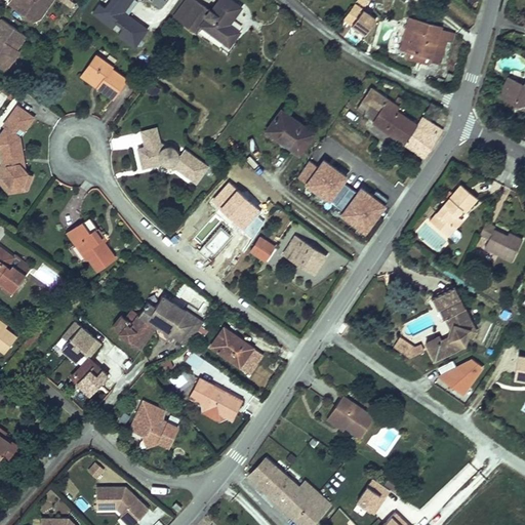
[(14,0),(13,0),(9,6),(31,23),(42,8),(46,10),(54,0),(19,0),(18,2),(14,0)]
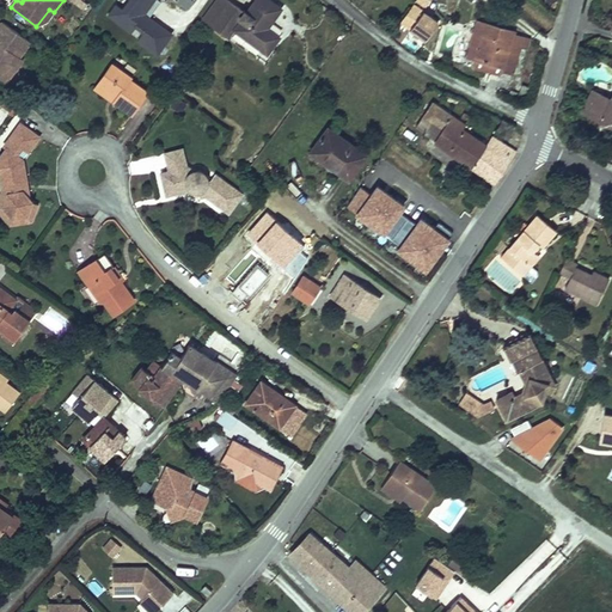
[(151,17),(163,0),(161,0),(130,0),(124,8),(117,4),(110,13),(118,19),(122,14),(136,25),(146,31),(139,40),(158,54),(173,34),(151,17)]
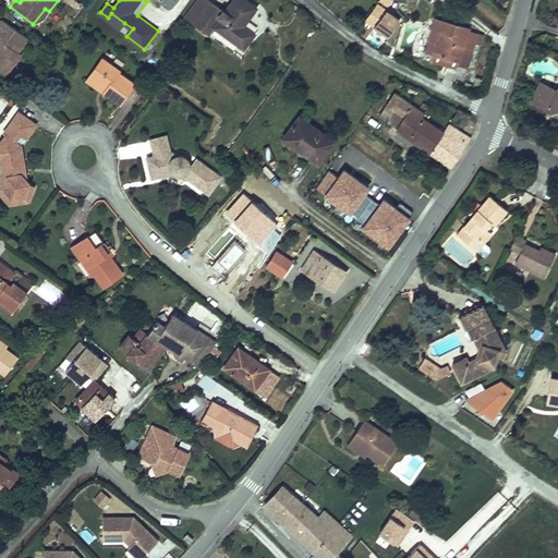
[(199,25),(216,1),(214,0),(203,0),(191,19),(199,25)]
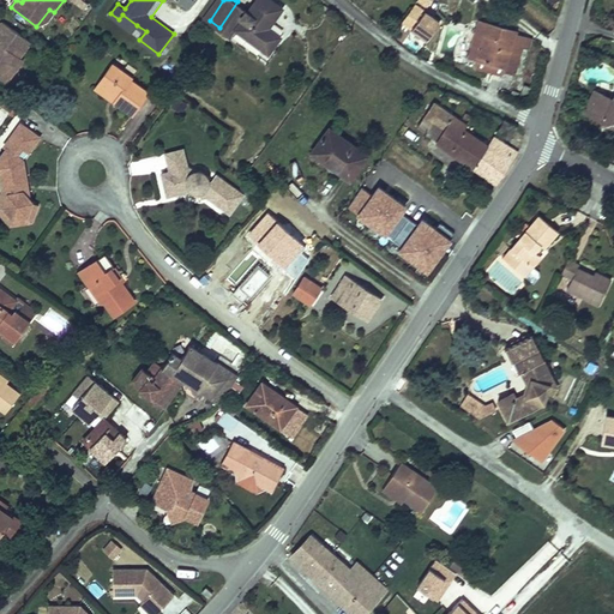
[(238,41),(245,30),(276,53),(286,38),(274,29),(287,11),(272,0),(266,0),(257,16),(238,1),(220,28),(238,41)]
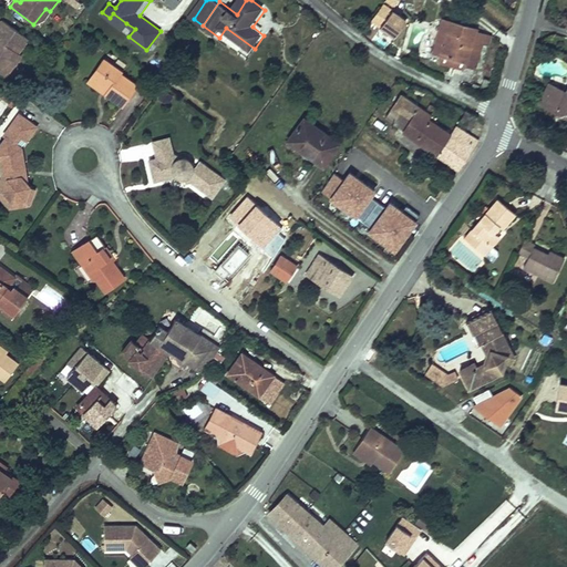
[(384,4),(373,20),(397,37),(408,20),(384,4)]
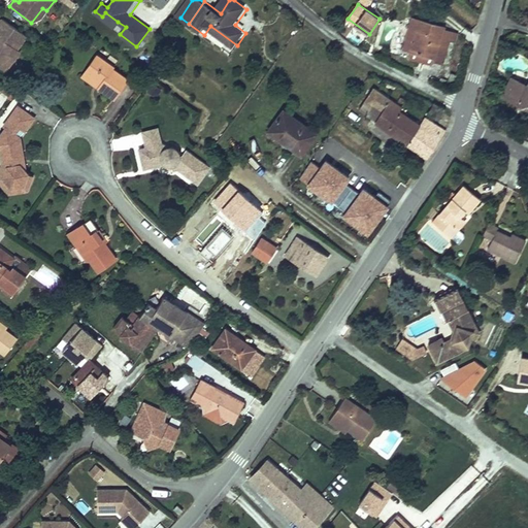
[(31,23),(40,20),(46,10),(42,8),(31,23)]
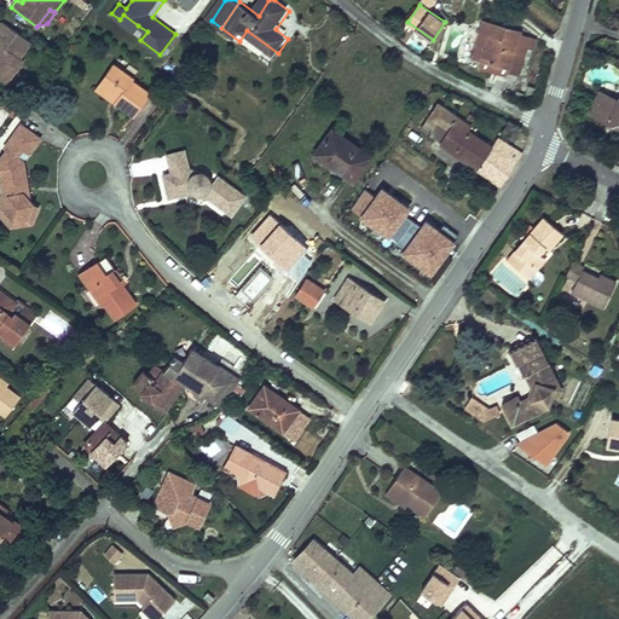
[(138,25),(123,15),(120,19),(134,30),(138,25)]
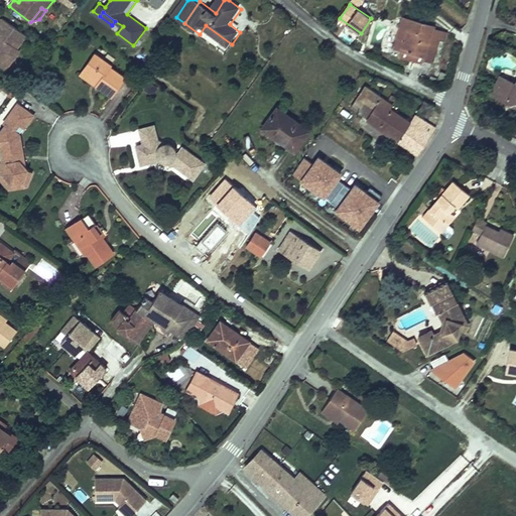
[(436,29),(402,18),(392,47),(400,50),(397,58),(421,67),(423,61),(435,66),(442,41),(447,42),(449,36),(435,31),(436,29)]
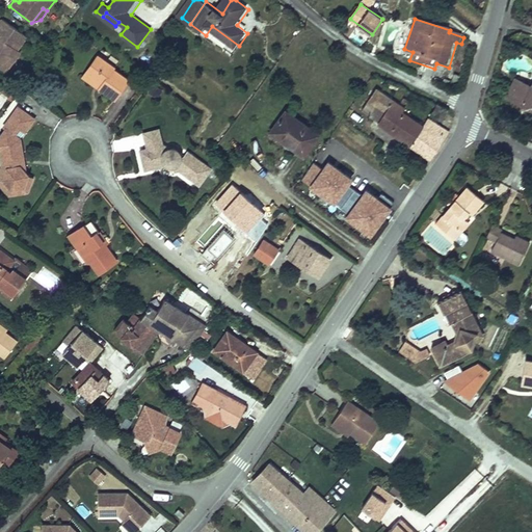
[(0,69),(4,72),(19,53),(16,51),(25,38),(1,21),(0,23),(0,69)]
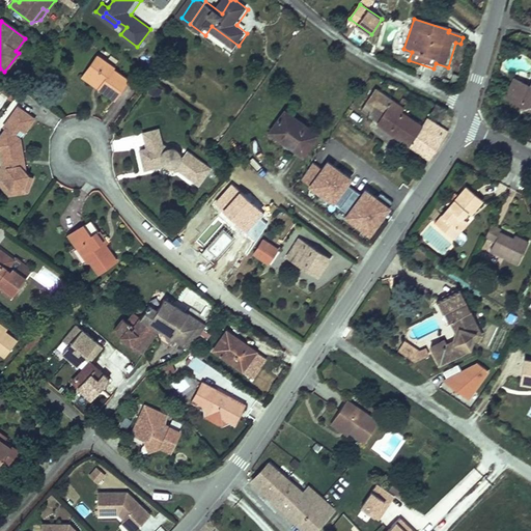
[(115,67),(98,55),(82,76),(116,101),(130,82),(113,70),(115,67)]
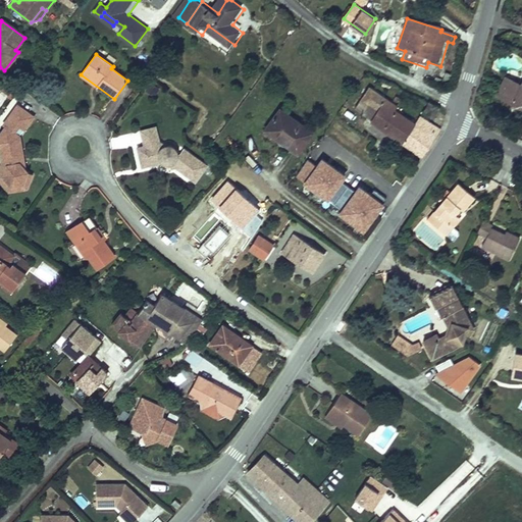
[(519,87),(503,79),(492,99),(511,107),(513,108),(512,111),(521,112),(521,83),(519,87)]
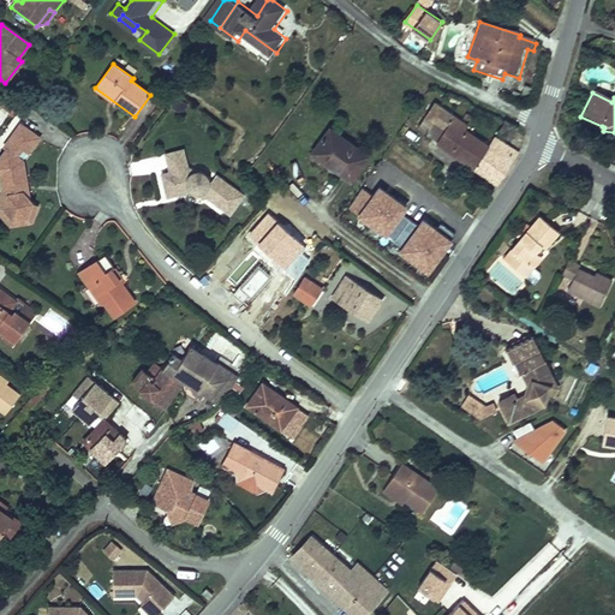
[(437,102),(417,131),(427,138),(437,124),(447,130),(436,147),(496,187),(506,169),(515,153),(494,138),(488,147),(475,137),(479,130),(437,102)]
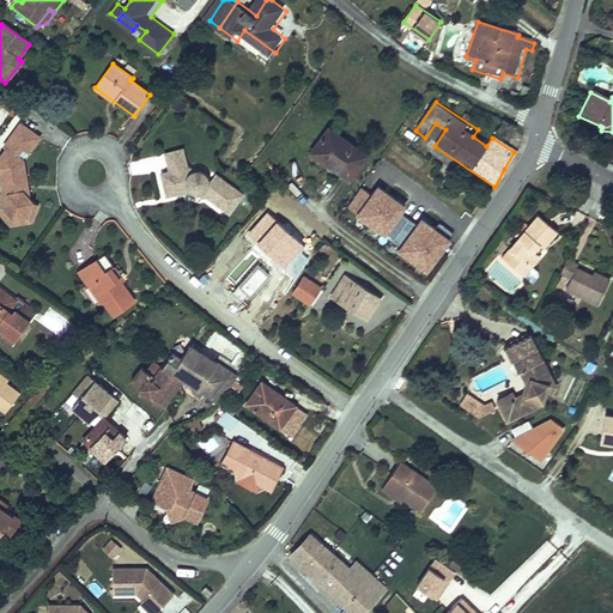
[(517,128),(504,120),(496,132),(510,140),(517,128)]
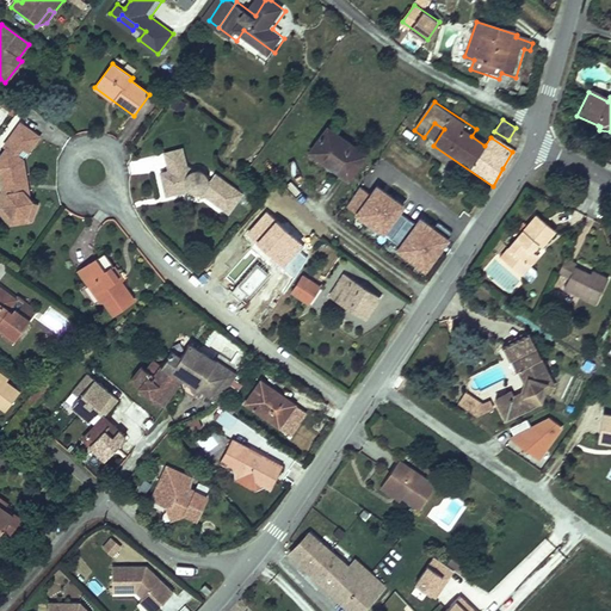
[(365,152),(326,124),(309,148),(346,177),(365,152)]
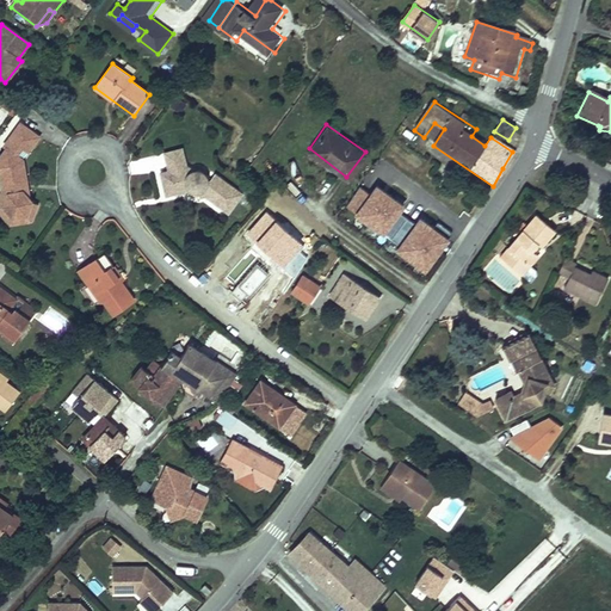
[(36,140),(17,128),(1,152),(7,158),(4,160),(0,160),(0,189),(1,198),(7,197),(4,213),(14,222),(22,218),(23,227),(30,226),(37,207),(30,203),(20,164),(36,140)]
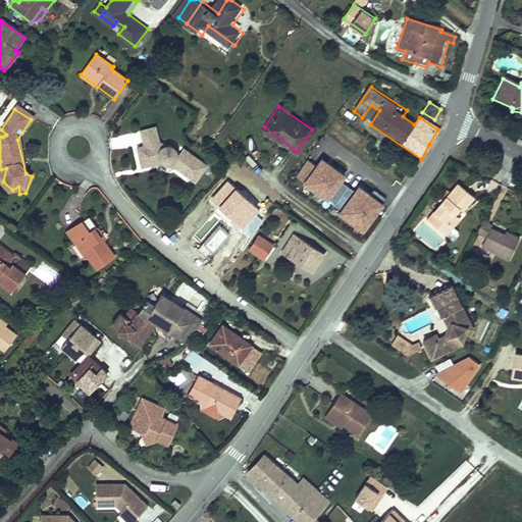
[(143,168),(157,164),(164,168),(170,169),(176,168),(197,183),(208,166),(180,147),(176,151),(172,148),(168,147),(162,147),(157,127),(140,132),(144,148),(139,149),(143,168)]
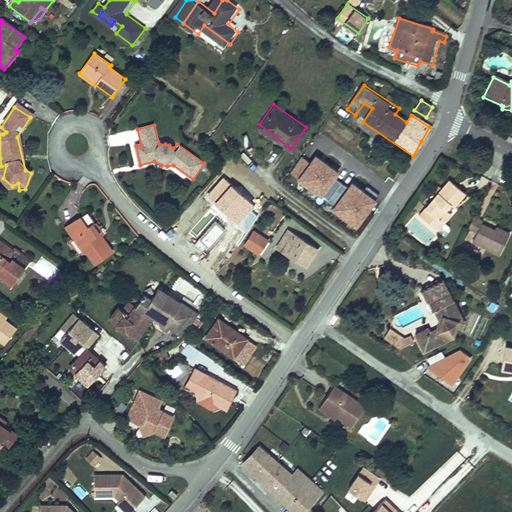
[(378,195),(367,187),(363,192),(352,184),(348,189),(334,179),(338,174),(315,157),(299,180),(346,215),(344,218),(356,227),(368,211),(367,210),(378,195)]
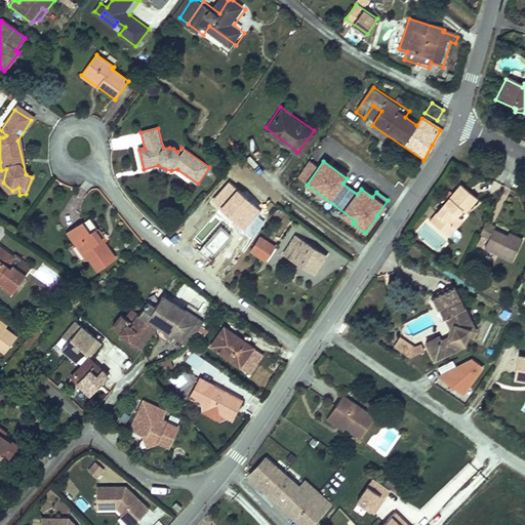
[(476,197),(459,184),(429,220),(448,238),(462,220),(458,217),(476,197)]
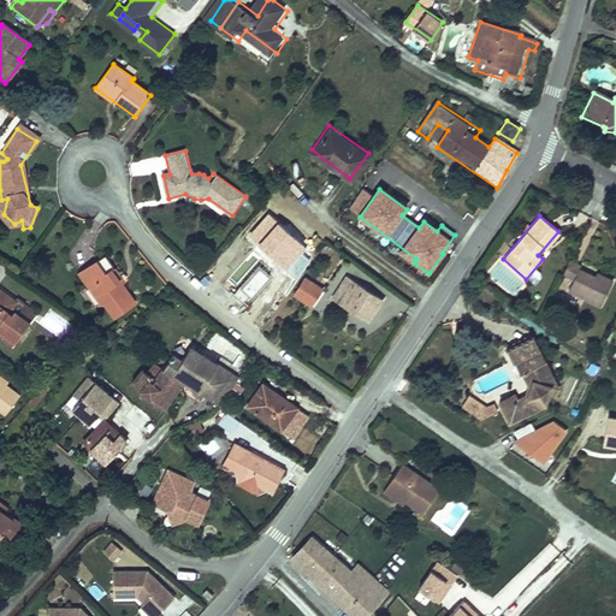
[(126,279),(106,252),(81,271),(104,303),(107,301),(117,314),(136,301),(124,283),(126,279)]
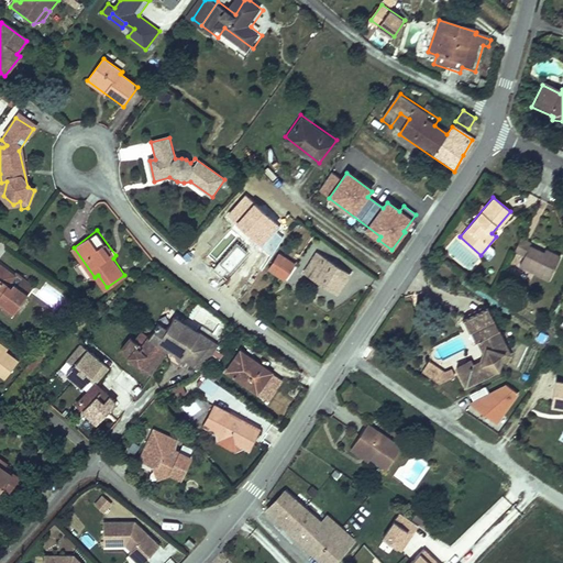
[(519,266),(549,282),(561,257),(545,250),(543,254),(536,250),(529,247),(531,244),(520,239),(512,252),(523,257),(519,266)]
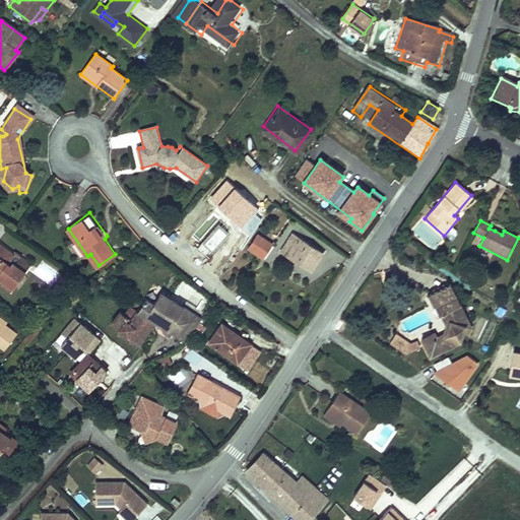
[(0,239),(9,229),(0,221),(0,281),(11,291),(33,265),(23,257),(17,265),(11,260),(15,256),(0,242),(0,239)]
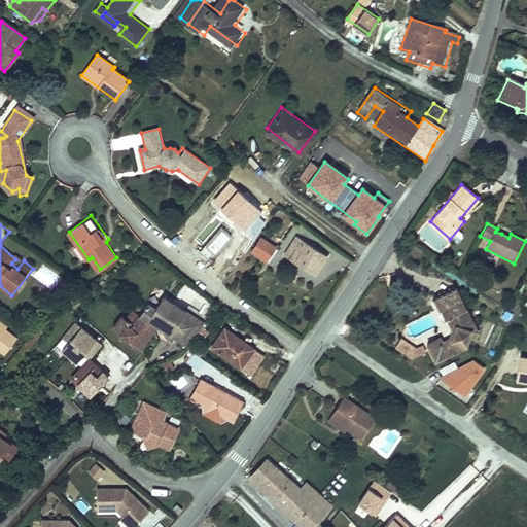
[(458,244),(464,235),(457,231),(452,240),(458,244)]
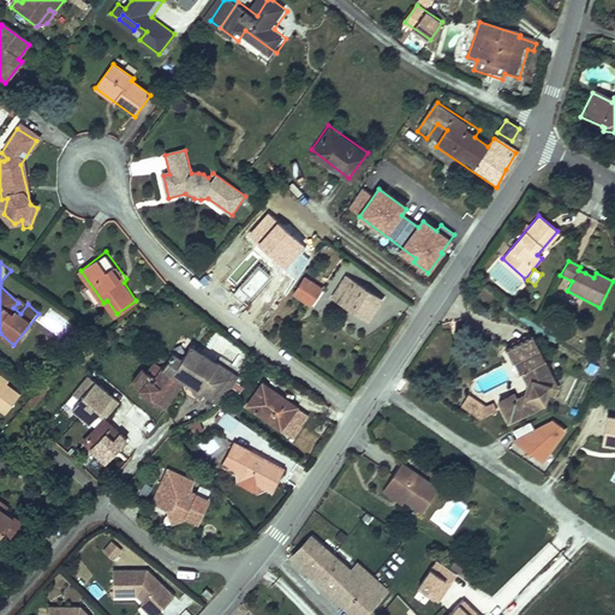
[(381,299),(347,275),(333,296),(366,320),(381,299)]
